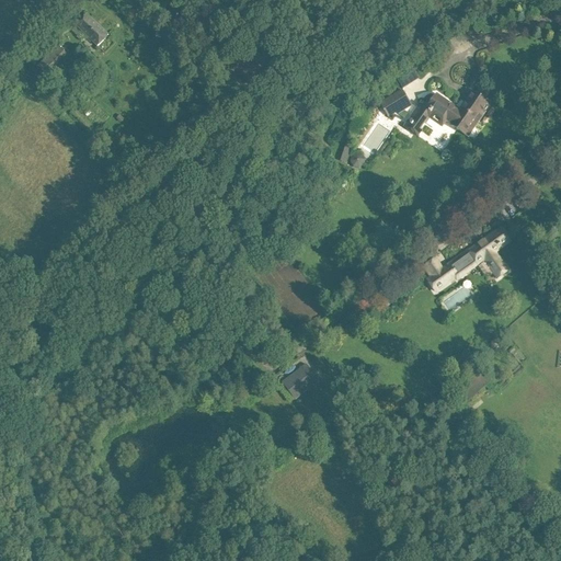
[(109,35),(92,20),(81,31),(98,46),(109,35)]
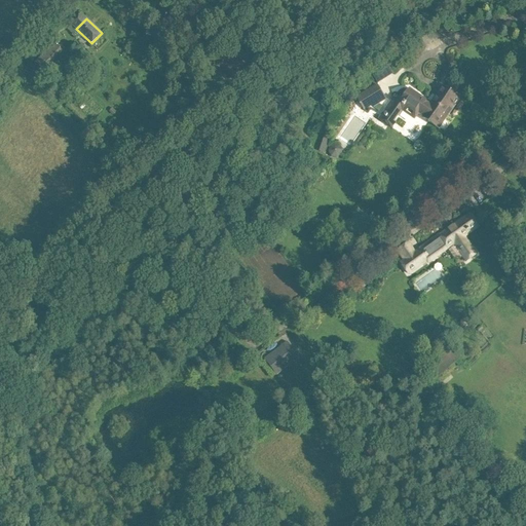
[(46,48),(42,53),(44,57),(41,60),(46,65),(49,62),(52,63),(64,51),(54,42),(48,49),(46,48)]
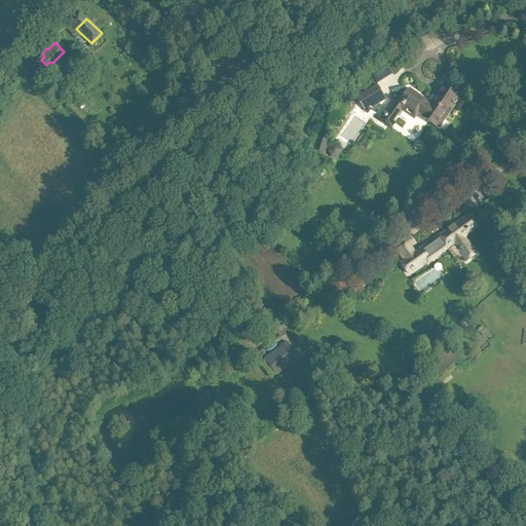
[(70,84),(65,79),(55,88),(61,94),(70,84)]
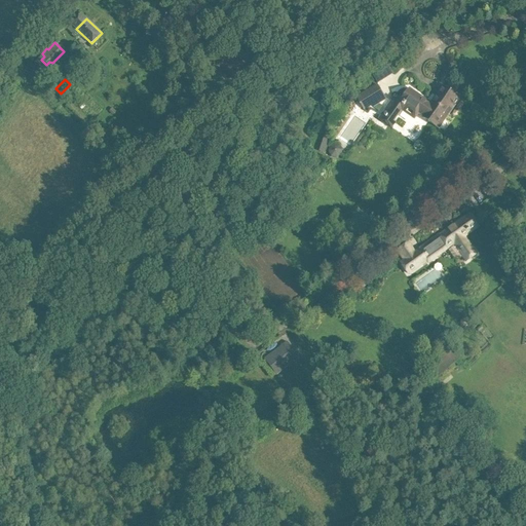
[(377,85),(357,97),(364,108),(372,104),(374,106),(385,100),(377,85)]
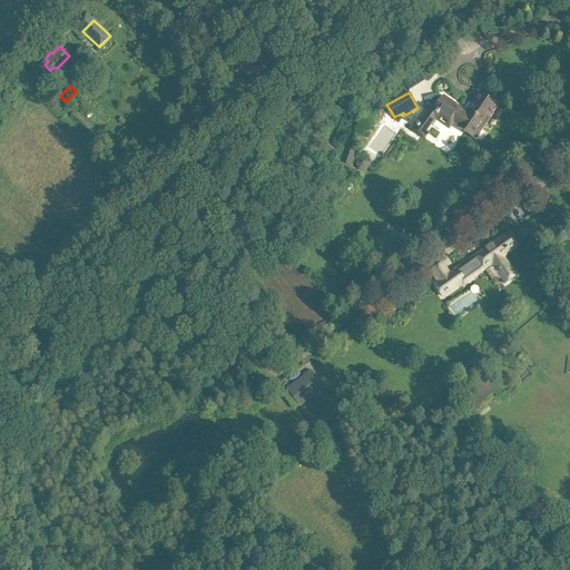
[(469,114),(458,106),(444,96),(435,108),(429,104),(411,129),(422,137),(435,119),(449,129),(454,121),(459,126),(459,127),(475,139),(477,138),(475,138),(498,106),(497,106),(482,96),(482,95),(481,95),(469,114)]
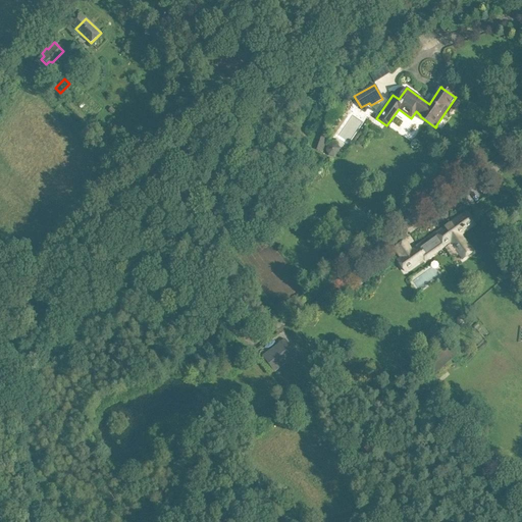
[(316,150),(323,152),(328,135),(321,133),(316,150)]
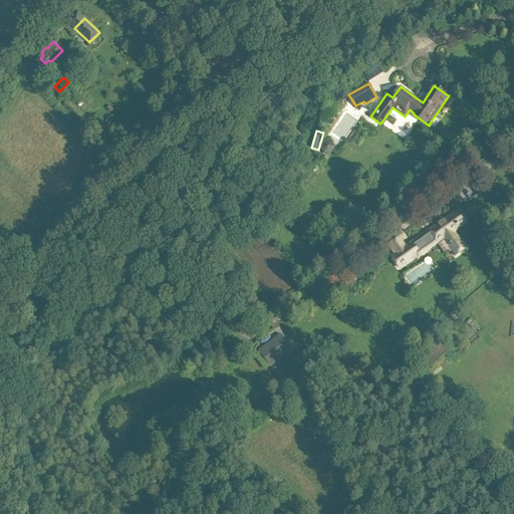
[(459,210),(413,242),(412,241),(406,246),(399,236),(387,245),(393,255),(391,257),(400,269),(444,237),(456,255),(465,248),(453,231),(467,221),(459,210)]
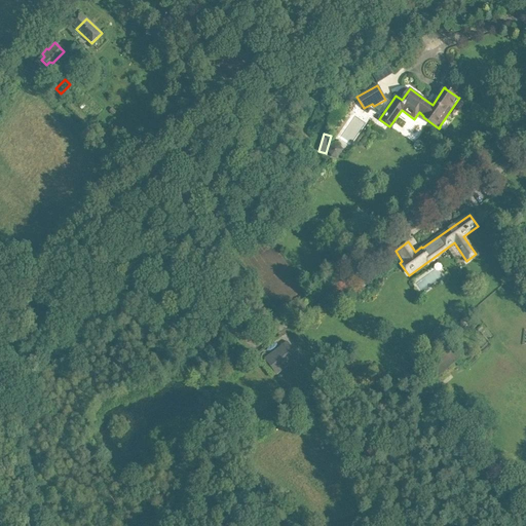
[(266,358),(277,375),(288,367),(289,369),(293,366),(292,364),(300,358),(287,341),(266,358)]
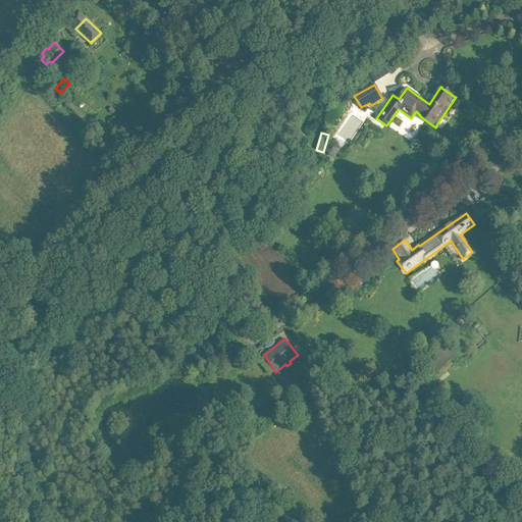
[(249,355),(248,357),(253,363),(254,362),(260,357),(255,351),(249,355)]
